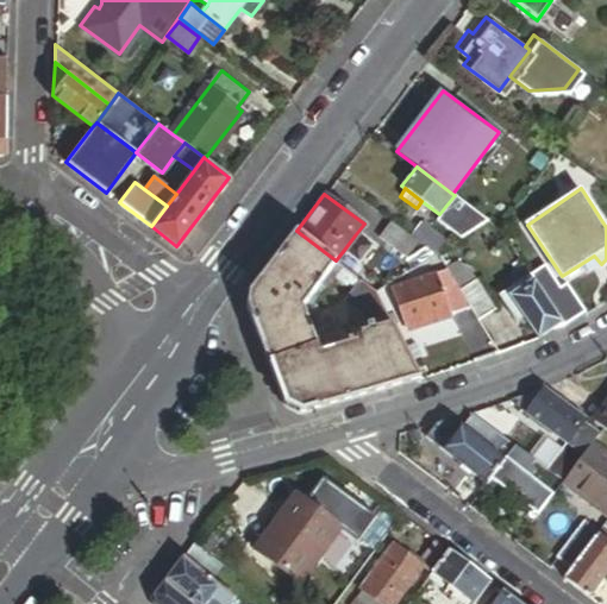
[(460,238),(488,220),(455,195),(439,214),(436,219),(460,238)]
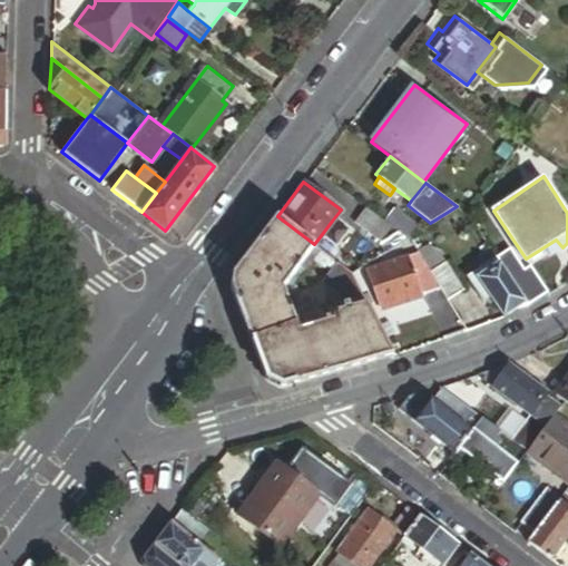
[(383,221),(363,205),(353,220),(378,238),(388,225),(383,221)]
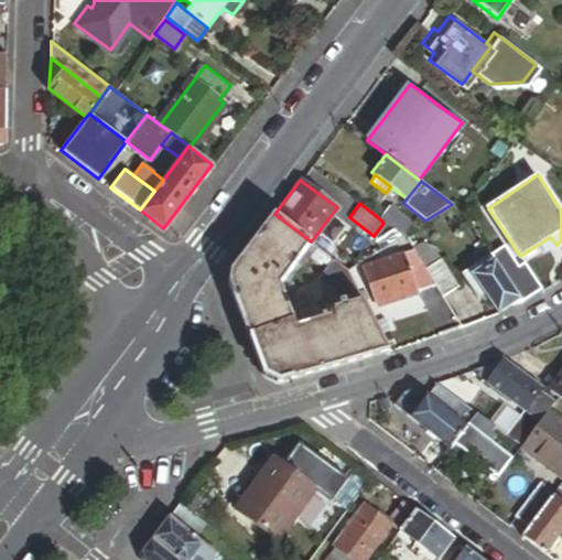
[(403,235),(415,227),(388,206),(379,218),(384,223),(401,236),(403,235)]
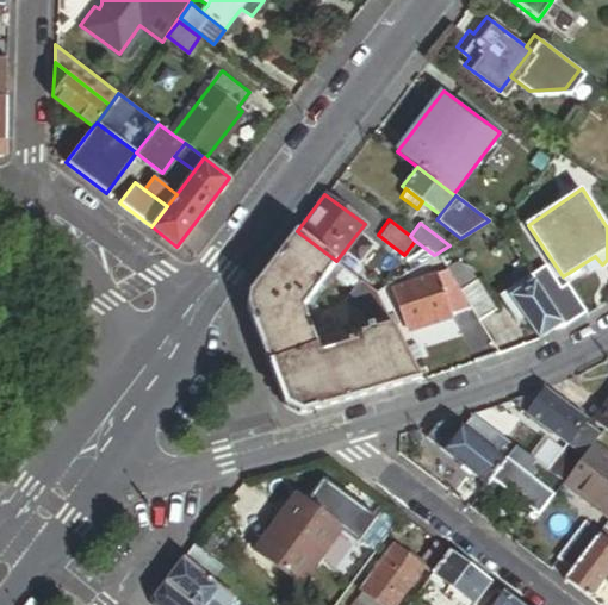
[(336,261),(297,231),(268,268),(308,298),(321,282),(336,261)]
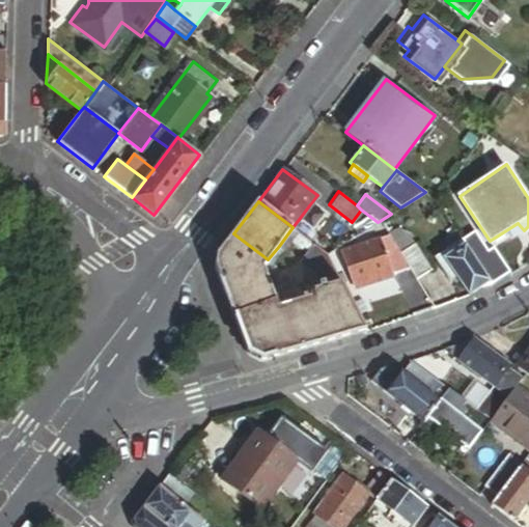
[(309,205),(300,218),(311,227),(321,214),(309,205)]
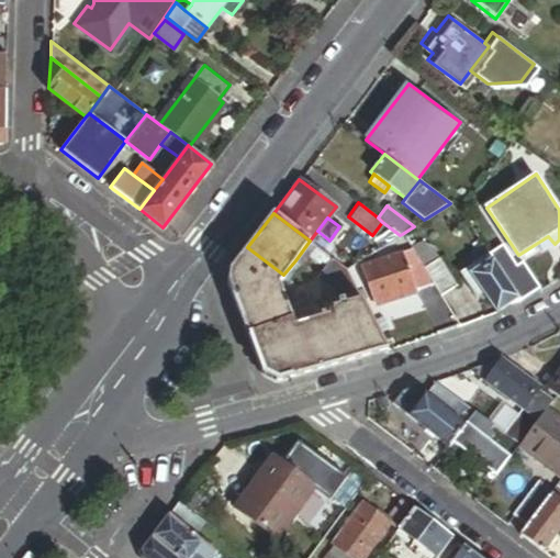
[(411,247),(402,234),(400,235),(360,259),(364,269),(411,247)]
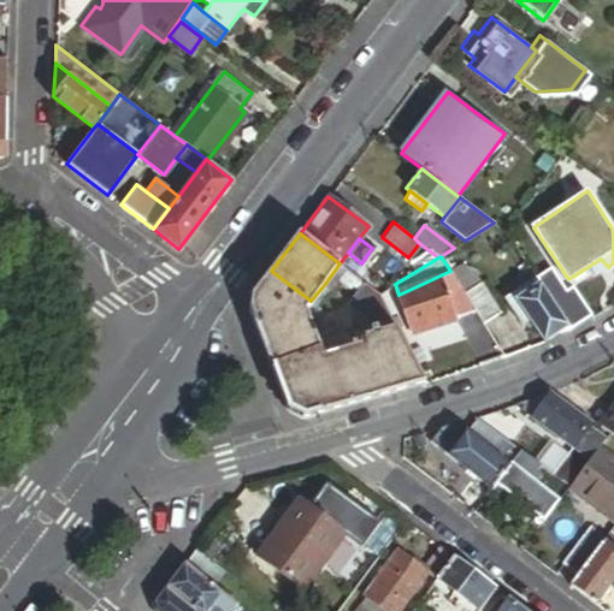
[(346,268),(340,264),(324,285),(328,289),(330,290),(338,278),(346,268)]
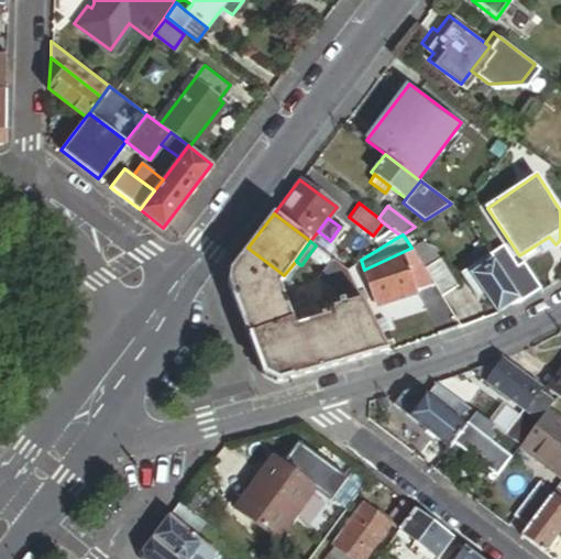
[(424,267),(439,258),(432,248),(421,242),(411,248),(424,267)]
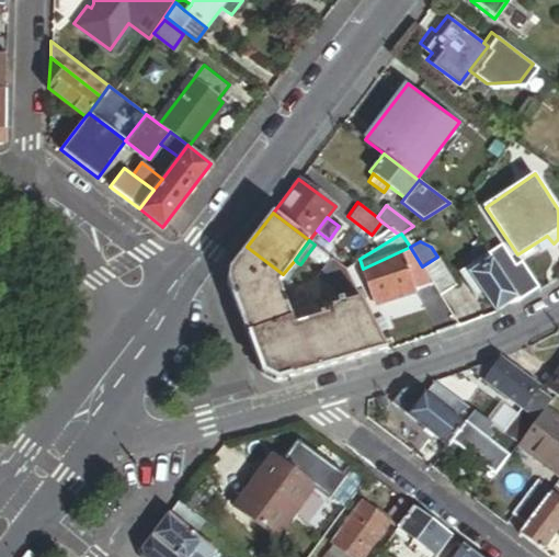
[(331,266),(337,261),(315,245),(308,253),(319,262),(321,259),(327,263),(331,266)]
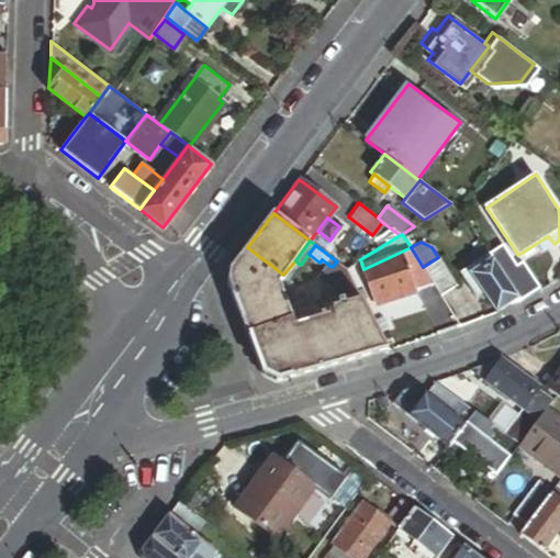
[(283,275),(247,247),(231,269),(230,281),(249,334),(293,316),(279,281),(282,277),(283,275)]
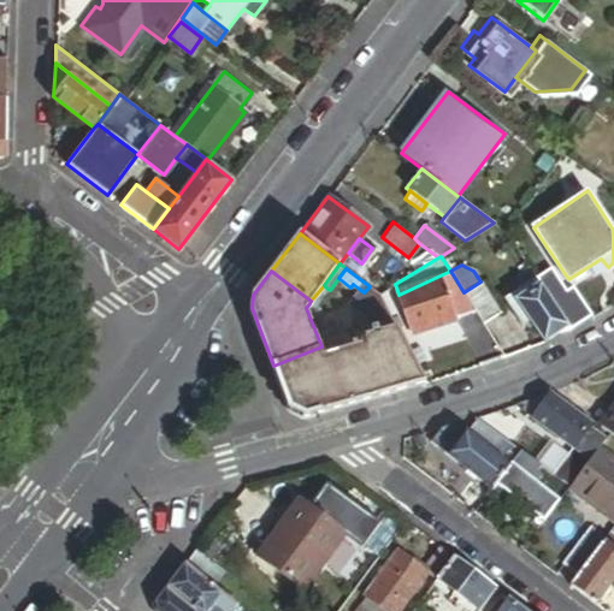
[(401,334),(474,310),(464,292),(450,271),(399,295),(395,284),(379,294),(391,319),(395,325),(401,334)]
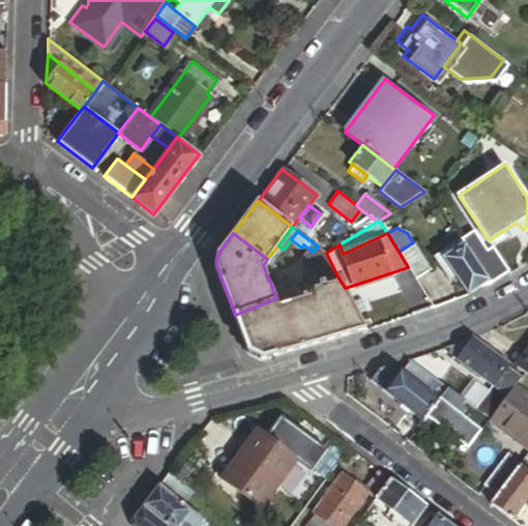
[(464,243),(458,234),(453,236),(448,239),(451,243),(455,250),(464,243)]
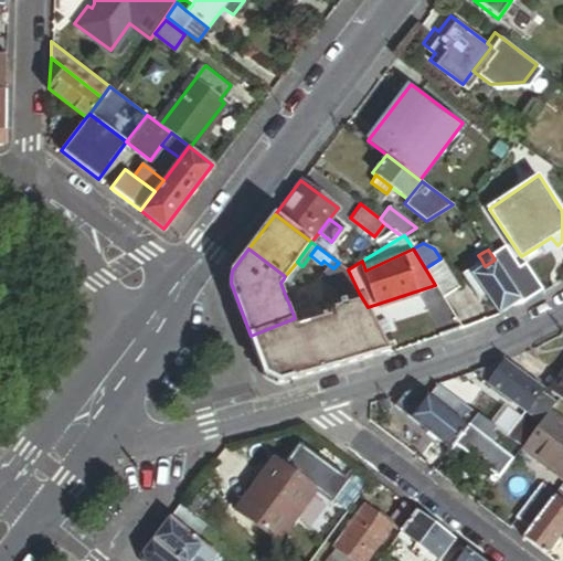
[(435,285),(443,296),(459,285),(441,258),(425,268),(435,285)]
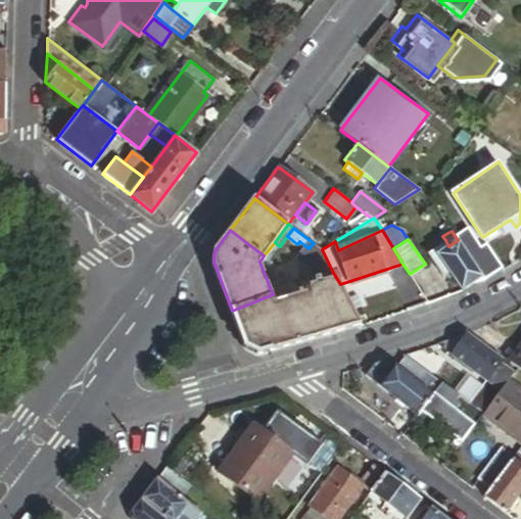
[(439,252),(448,246),(445,240),(435,247),(439,252)]
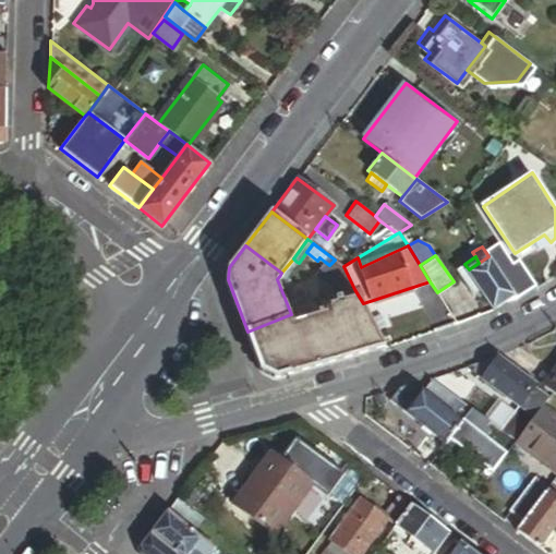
[(493,306),(514,292),(488,256),(479,263),(469,269),(482,290),(493,306)]
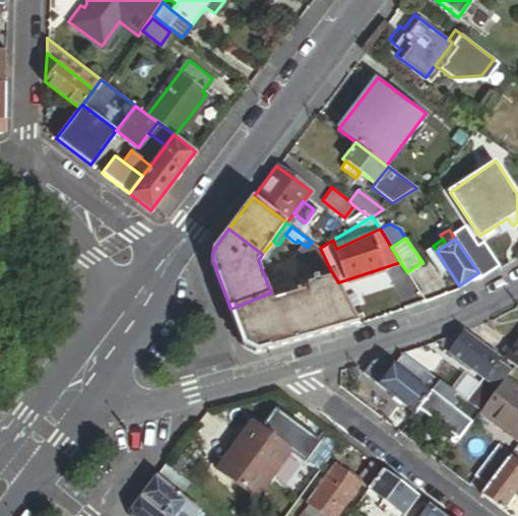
[(276,244),(273,241),(262,254),(261,256),(265,259),(276,244)]
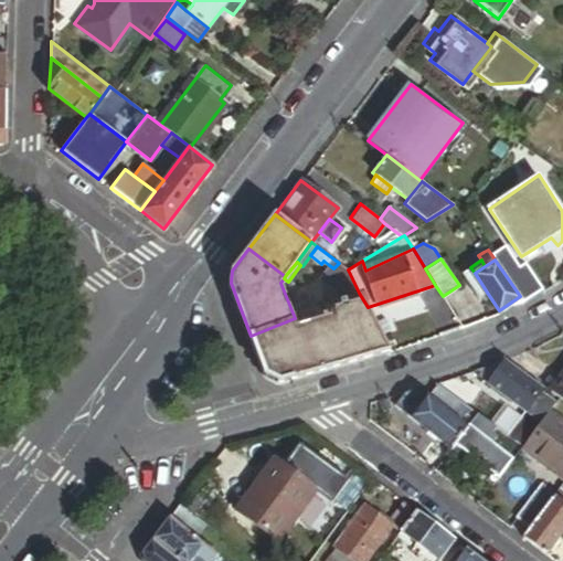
[(359,293),(348,270),(339,263),(333,268),(329,265),(319,278),(346,297),(359,293)]
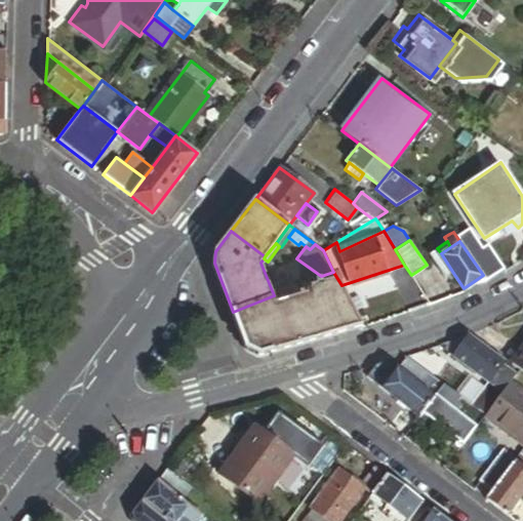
[(448,276),(453,273),(441,253),(437,248),(430,252),(443,274),(448,276)]
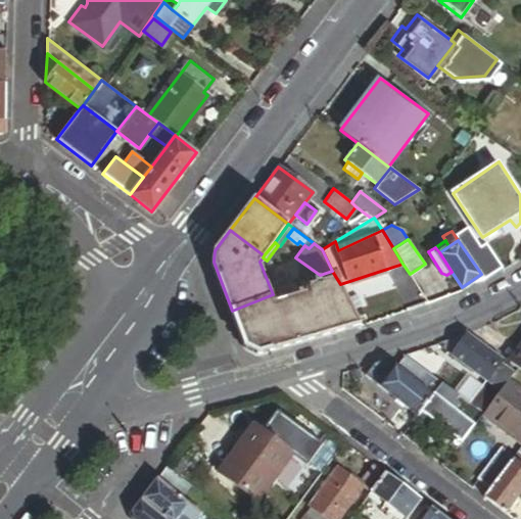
[(258,352),(360,323),(340,284),(335,276),(297,288),(299,294),(276,301),(273,294),(232,311),(245,346),(258,352)]
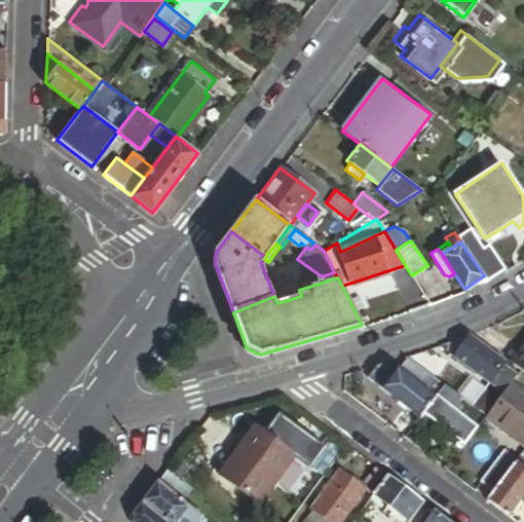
[(507,364),(510,359),(470,330),(463,332),(474,339),(507,364)]
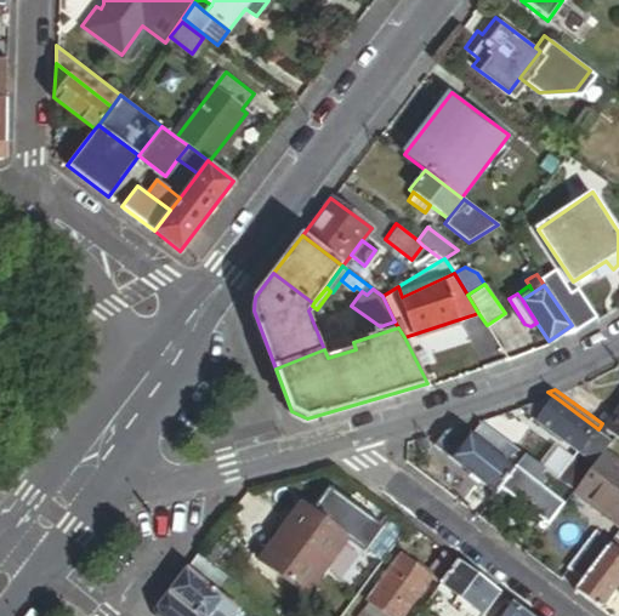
[(534,410),(547,392),(523,400),(534,410)]
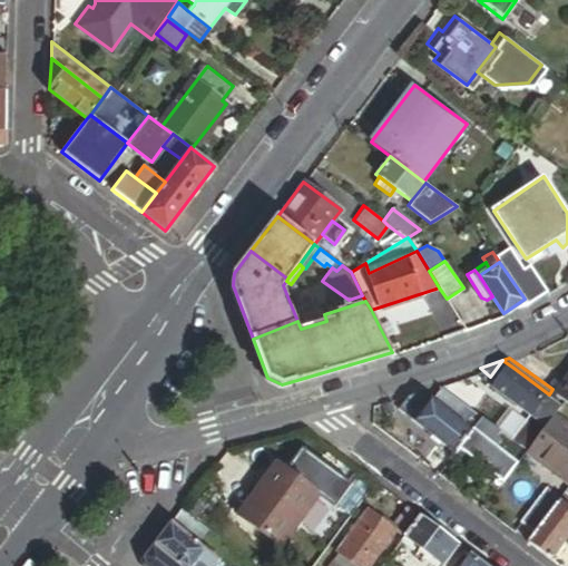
[(513,368),(502,360),(490,377),(489,378),(500,386),(513,368)]
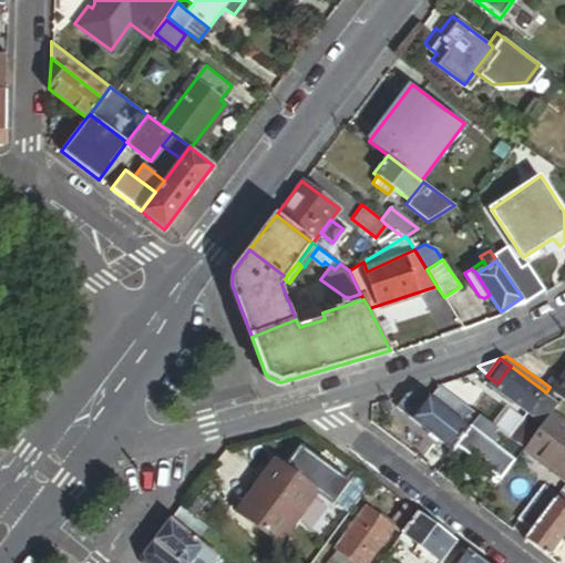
[(551,408),(554,403),(544,396),(546,392),(511,366),(497,384),(533,410),(544,418),(551,408)]
